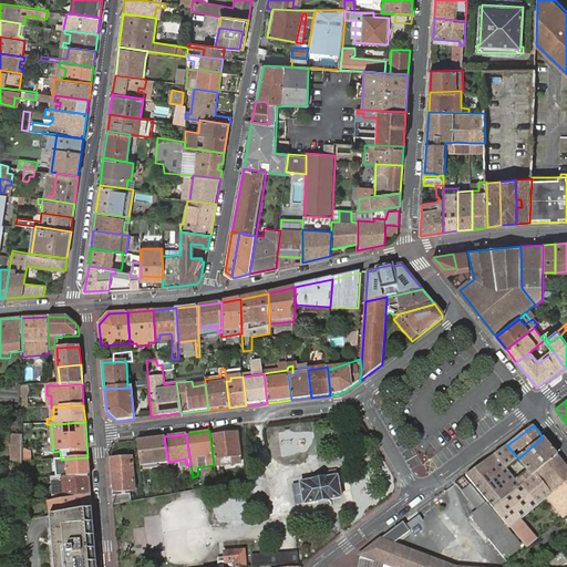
[(216,466),(220,466),(219,459),(233,457),(234,464),(241,463),(237,434),(212,436),(216,466)]
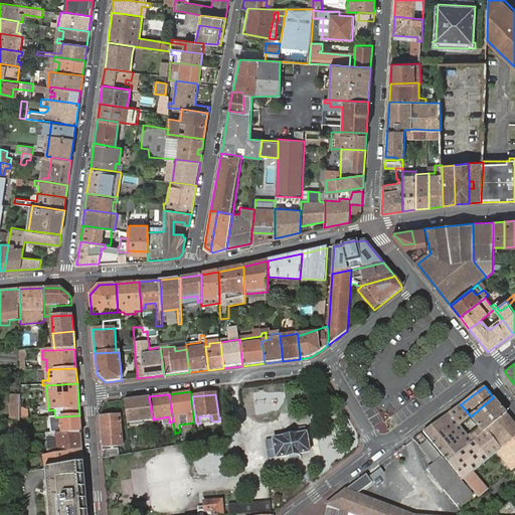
[(18,422),(21,396),(11,395),(8,420),(18,422)]
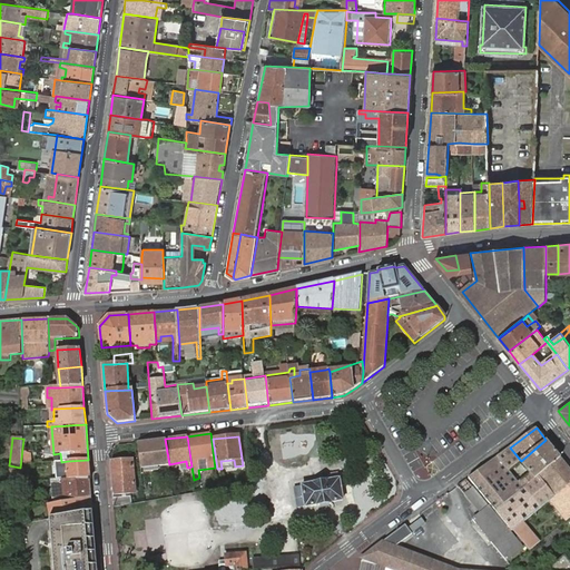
[(138,442),(141,471),(169,465),(169,464),(165,439),(138,442)]
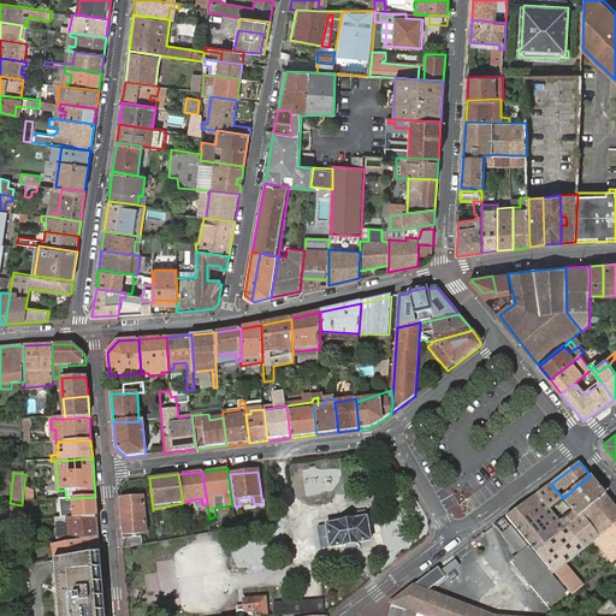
[(605,495),(590,475),(563,498),(573,510),(579,517),(605,495)]
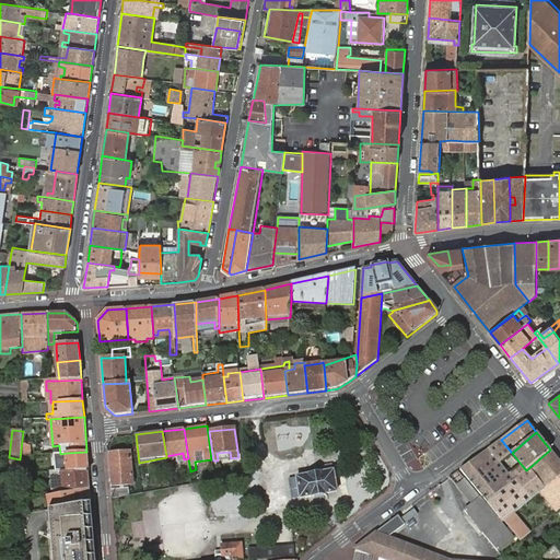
[(501,440),(461,470),(487,502),(515,479),(510,474),(501,462),(512,453),(501,440)]
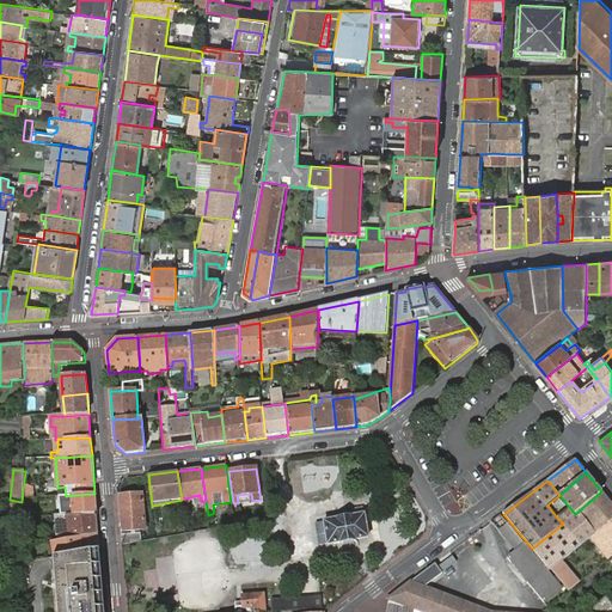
[(563,524),(532,549),(551,571),(552,570),(562,562),(591,538),(611,520),(611,503),(601,491),(575,514),(569,519),(563,524)]
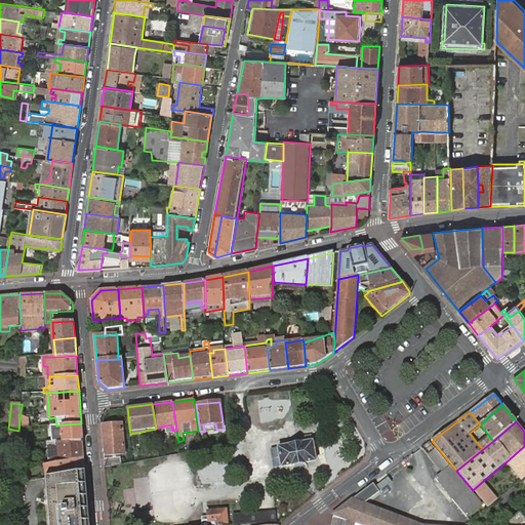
[(122,422),(103,425),(105,456),(125,454),(122,422)]
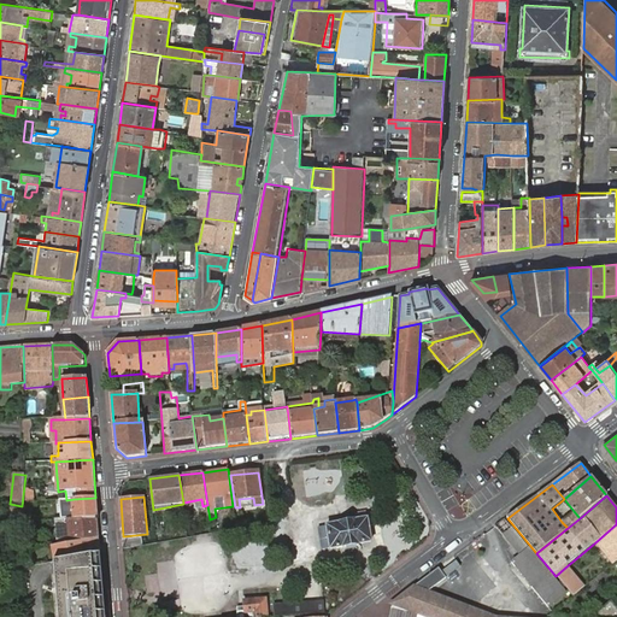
[(97,517),(95,498),(74,499),(75,519),(97,517)]
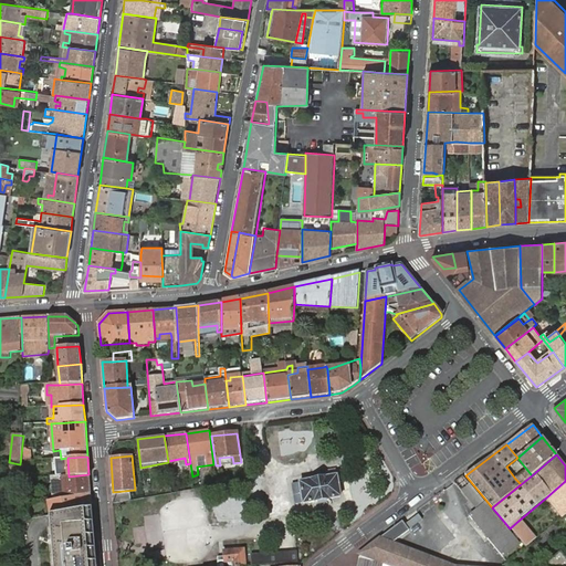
[(24,478),(23,467),(12,464),(12,477),(24,478)]
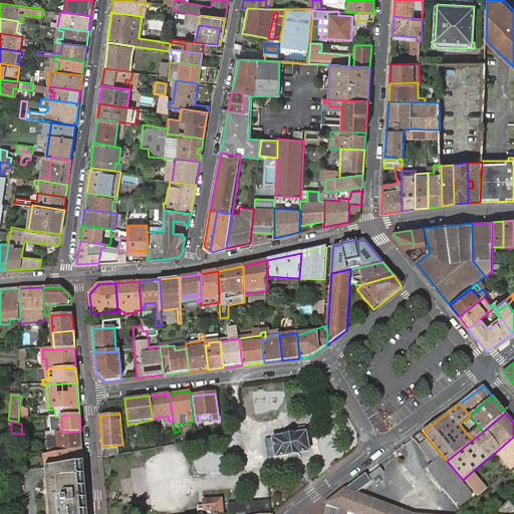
[(483,432),(478,426),(474,430),(478,436),(483,432)]
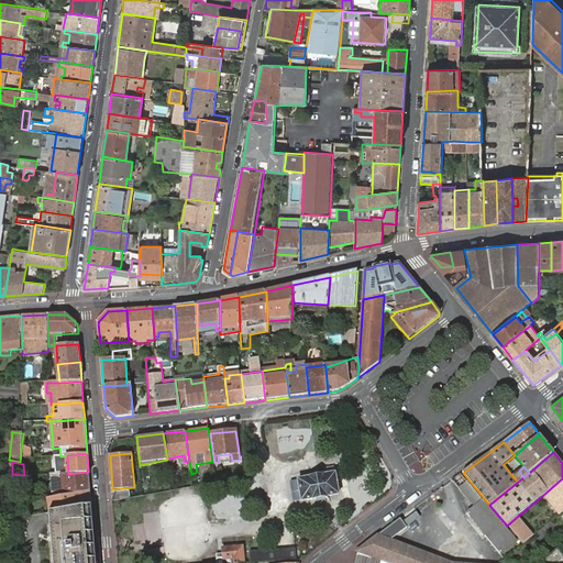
[(318,477),(300,479),(300,482),(291,483),(295,503),(302,500),(305,501),(339,496),(334,467),(317,470),(318,477)]
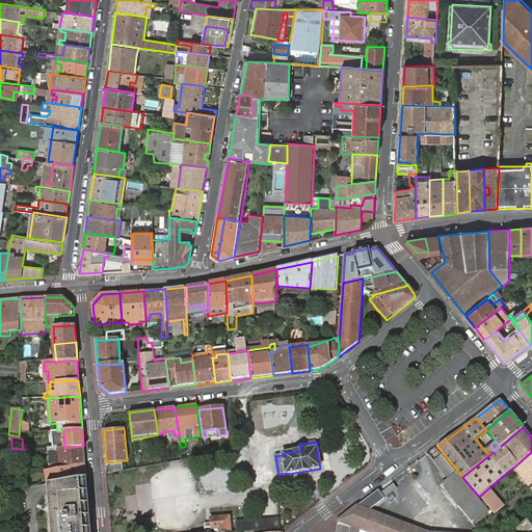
[(484,450),(489,455),(495,451),(490,445),(484,450)]
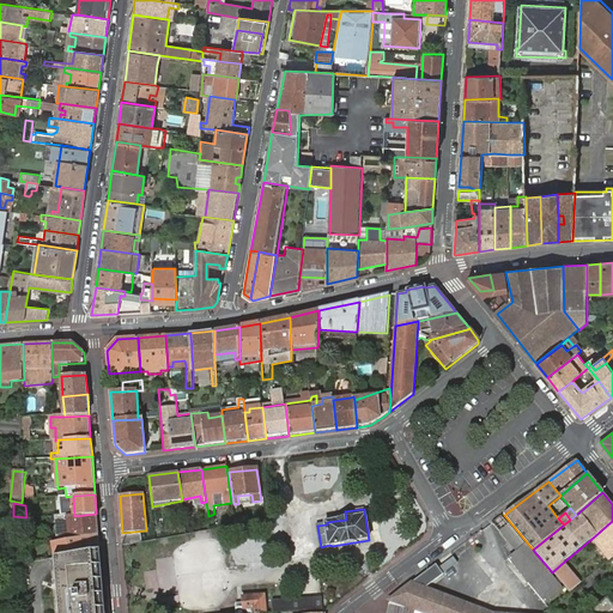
[(97,533),(96,514),(74,516),(55,516),(58,541),(97,533)]
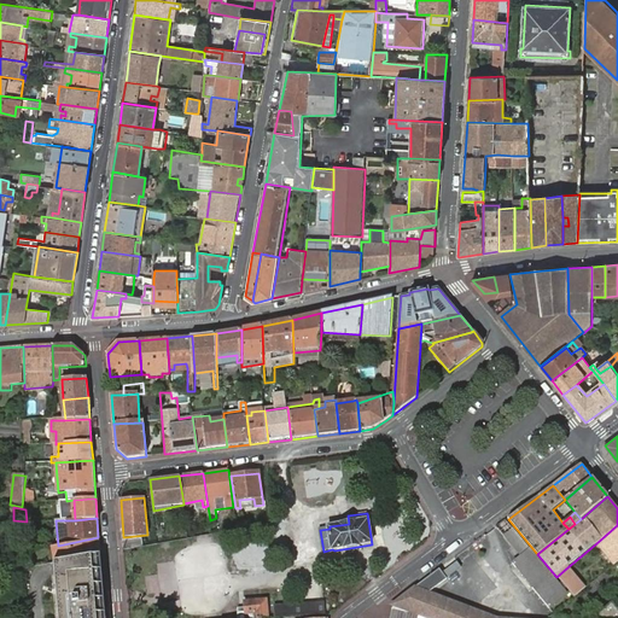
[(506,522),(497,528),(505,537),(513,530),(506,522)]
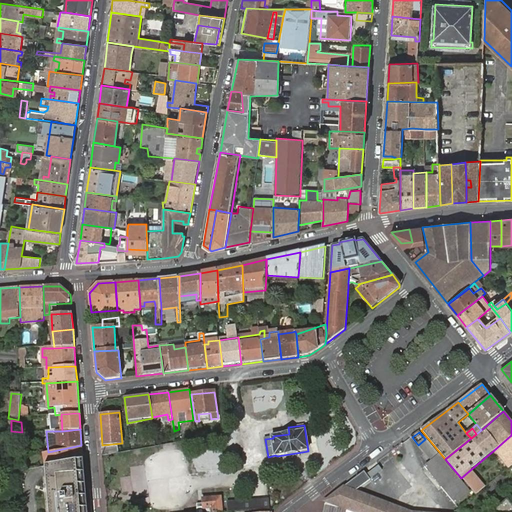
[(511,435),(494,450),(509,468),(511,465),(511,435)]
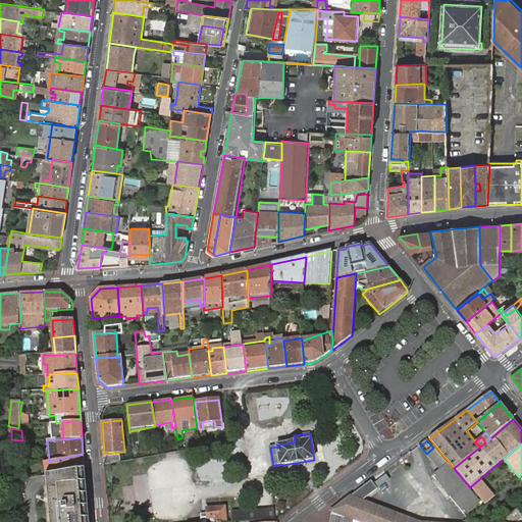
[(433,448),(426,454),(439,471),(448,464),(433,448)]
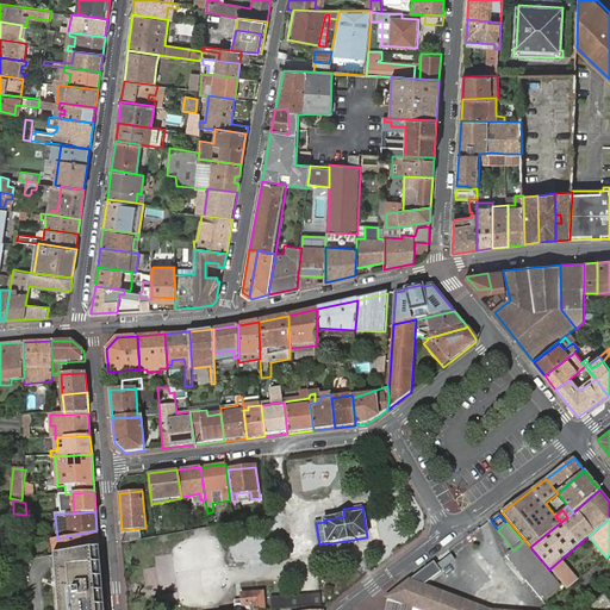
[(98,548),(97,530),(57,539),(57,545),(61,545),(62,554),(98,548)]
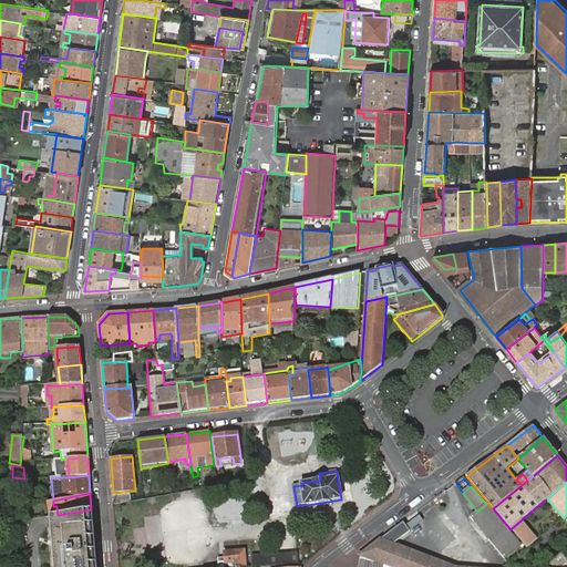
[(114,497),(114,505),(127,503),(126,495),(114,497)]
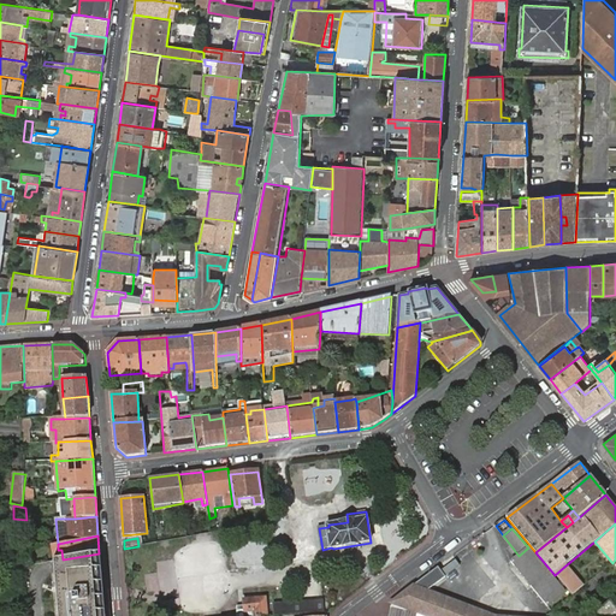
[(528,548),(519,556),(510,562),(552,612),(558,606),(564,602),(560,597),(564,593),(528,548)]
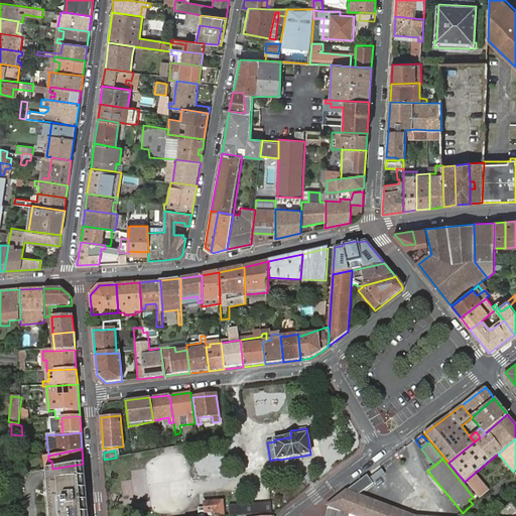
[(83,464),(52,469),(44,471),(44,481),(84,477),(83,464)]
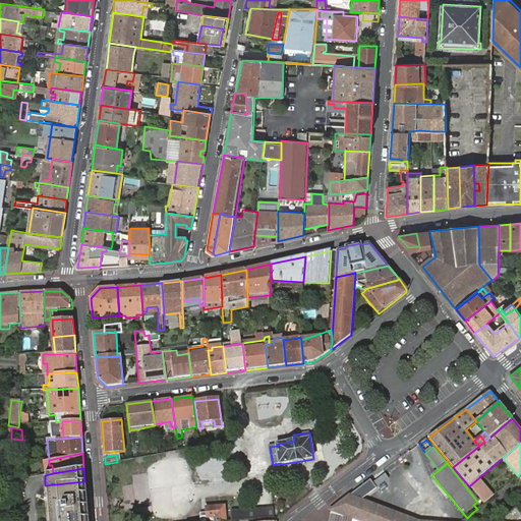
[(478,478),(470,485),(484,504),(493,497),(478,478)]
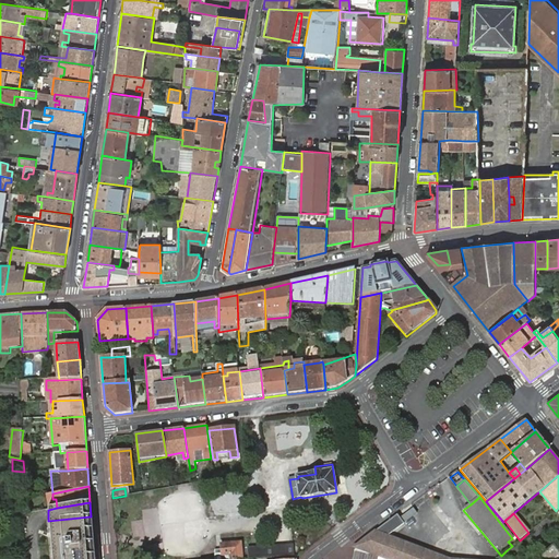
[(93,543),(91,516),(48,521),(51,558),(94,558),(94,556),(91,556),(88,544),(93,543)]
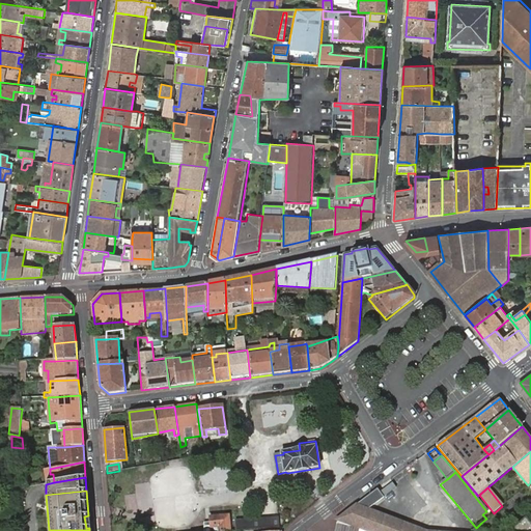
[(384,498),(378,491),(358,505),(367,509),(384,498)]
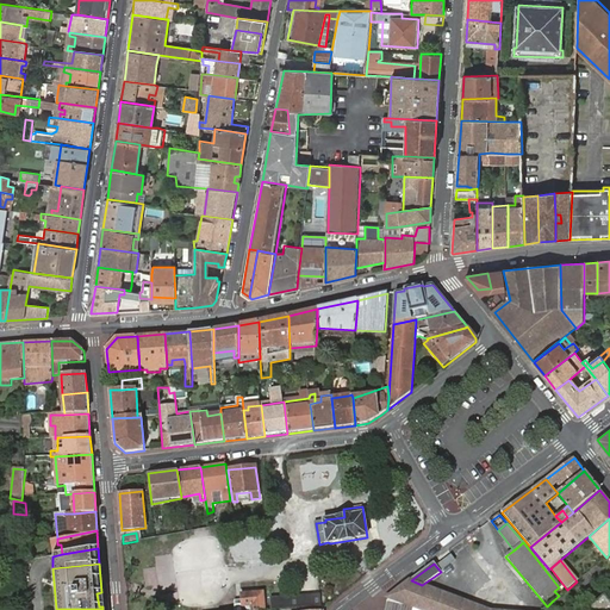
[(485,609),(422,585),(411,580),(390,598),(406,604),(421,609),(485,609)]
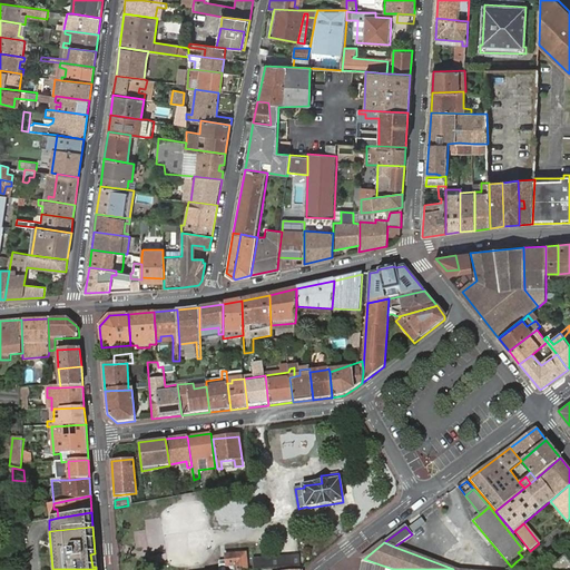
[(532,559),(527,553),(522,557),(517,561),(521,568),(532,559)]
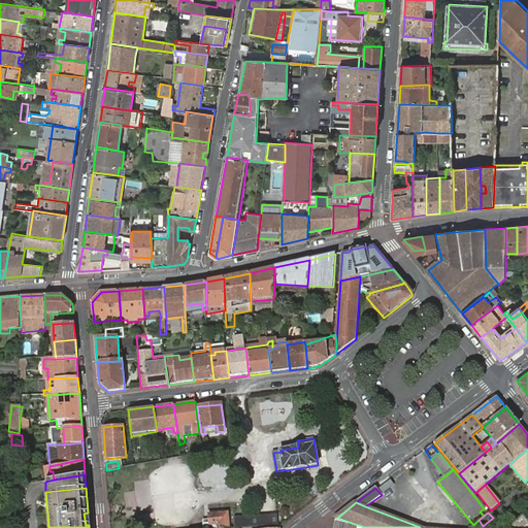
[(229,527),(228,514),(209,515),(209,516),(210,526),(204,526),(203,527),(229,527)]
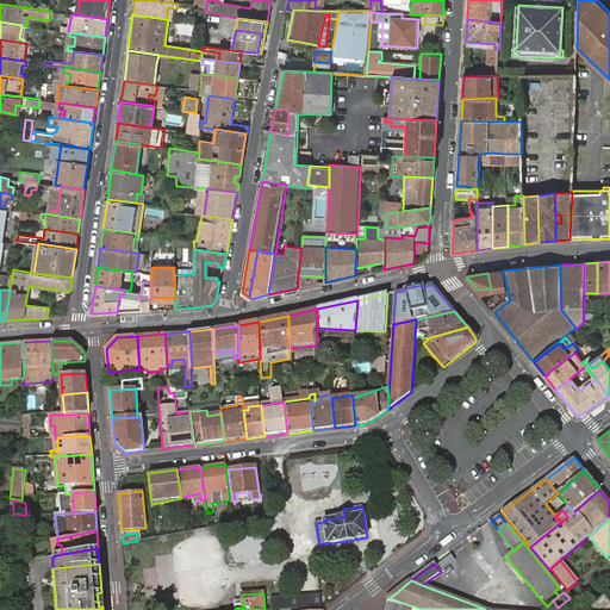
[(609,609),(609,602),(604,595),(585,609),(609,609)]
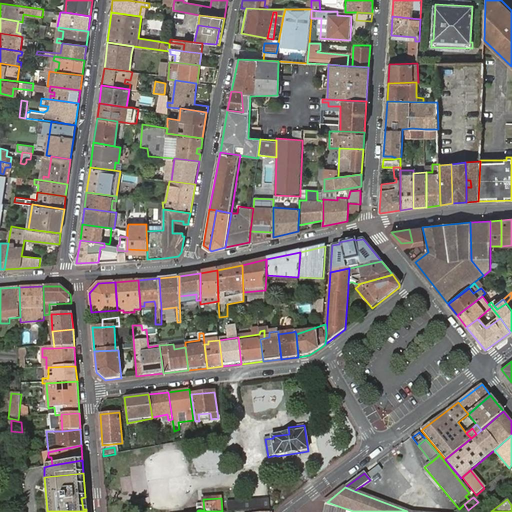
[(163,502),(164,511),(197,511),(198,510),(204,510),(203,500),(163,502)]
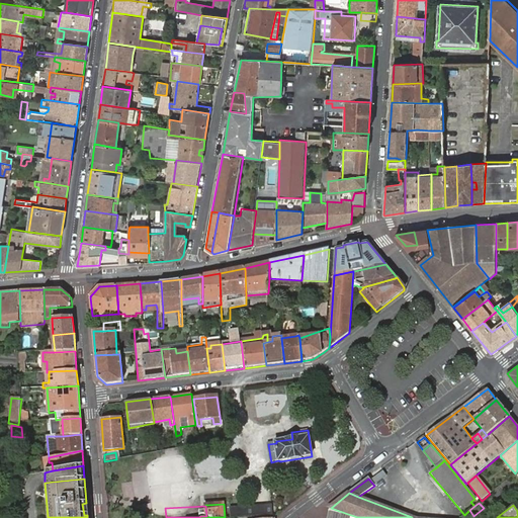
[(268,516),(267,506),(254,507),(255,517),(268,516)]
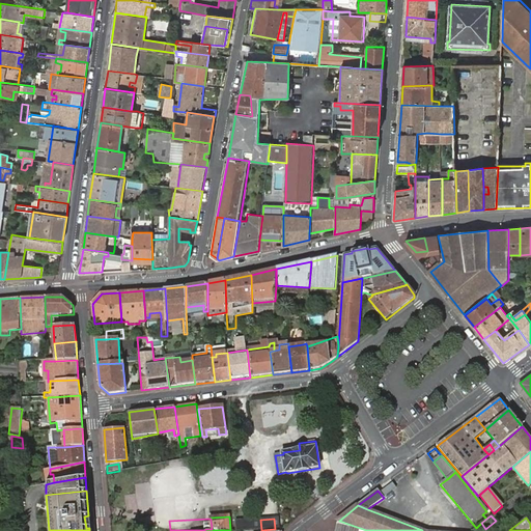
[(250,530),(261,530),(260,520),(247,521),(247,530),(250,530)]
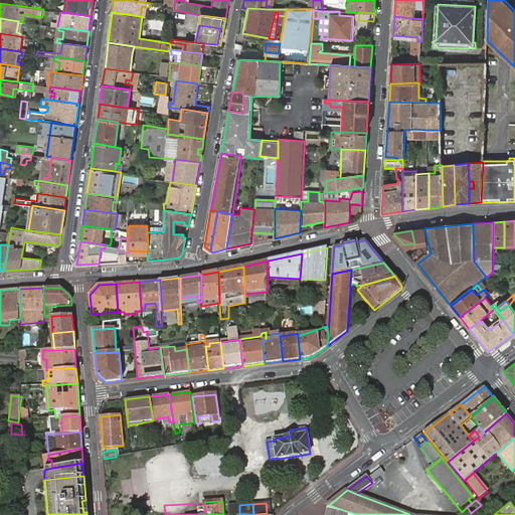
[(229,505),(229,514),(239,514),(239,505),(231,505),(229,505)]
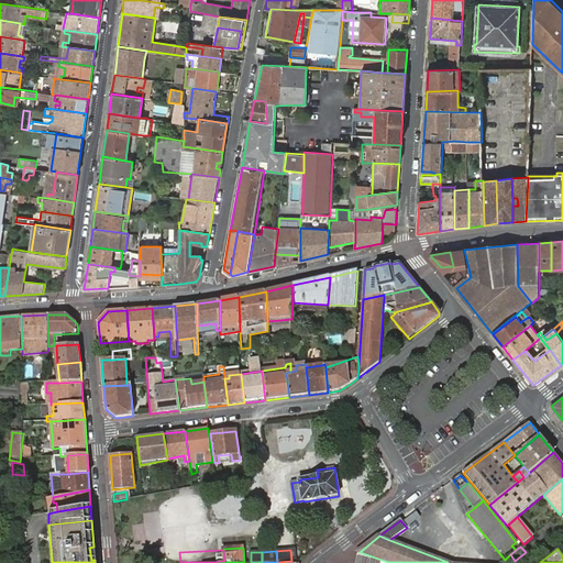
[(388,562),(375,558),(360,552),(357,562),(388,562)]
